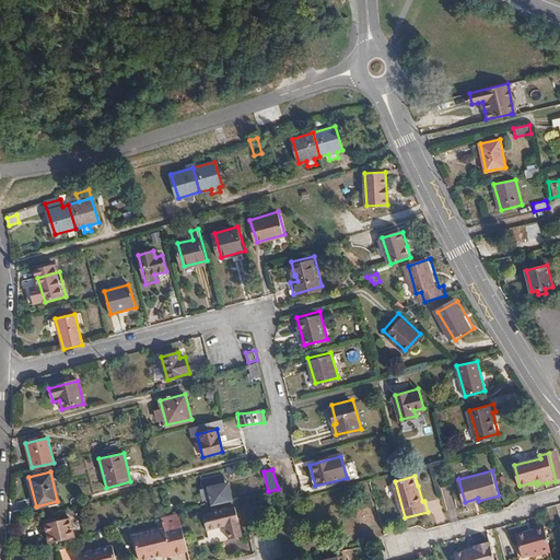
[(217,485),(220,502),(238,498),(234,480),(217,485)]
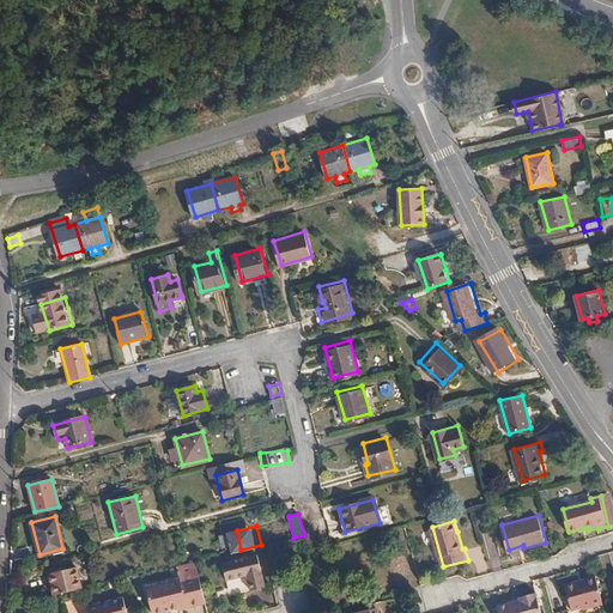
[(265,586),(256,553),(223,562),(226,578),(247,574),(250,589),(265,586)]
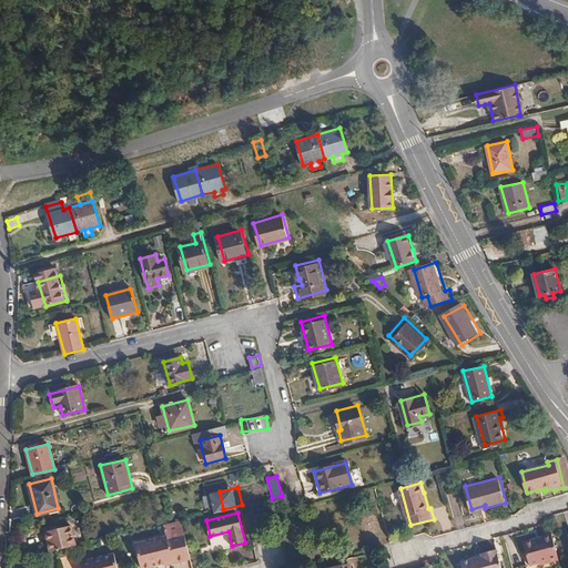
[(70,525),(46,531),(51,550),(75,545),(70,525)]
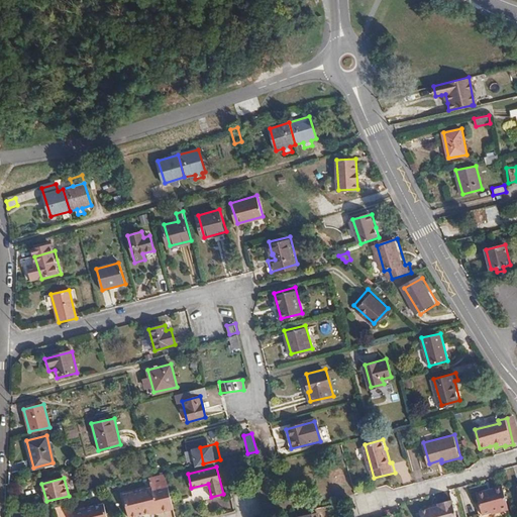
[(158,513),(174,509),(168,486),(151,490),(151,487),(122,494),(128,516),(129,516),(149,512),(157,510),(158,513)]
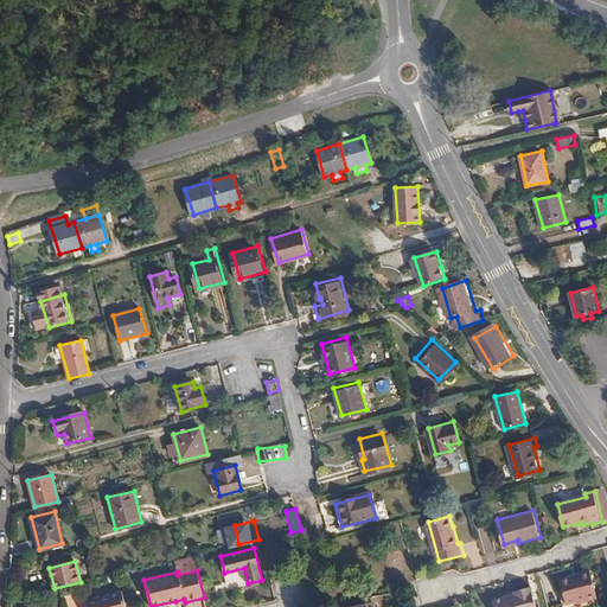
[(564,589),(594,582),(592,572),(562,579),(564,589)]
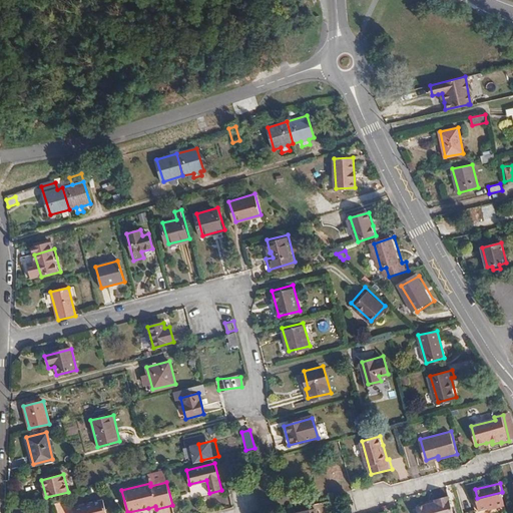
[(505,505),(502,492),(477,498),(480,510),(489,508),(490,510),(505,505)]
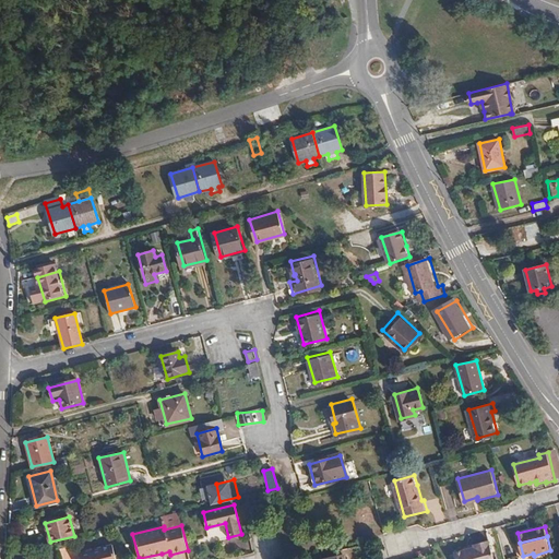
[(456,558),(492,549),(489,540),(475,544),(475,547),(465,549),(455,551),(456,558)]
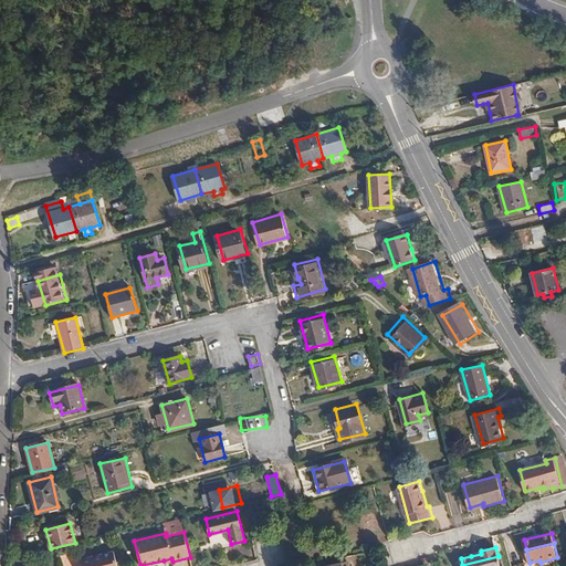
[(79,559),(81,565),(116,565),(113,551),(79,559)]
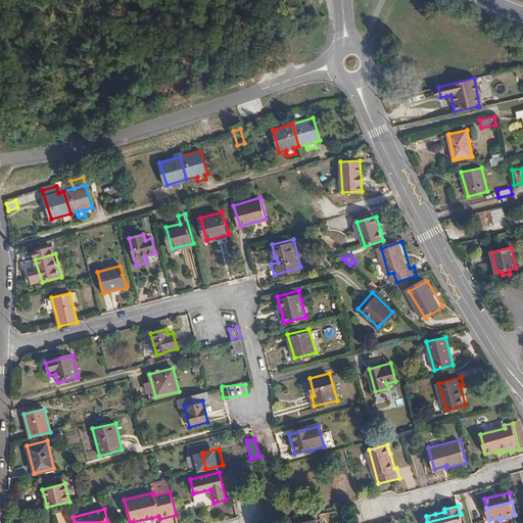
[(67,522),(64,511),(55,514),(58,522),(67,522)]
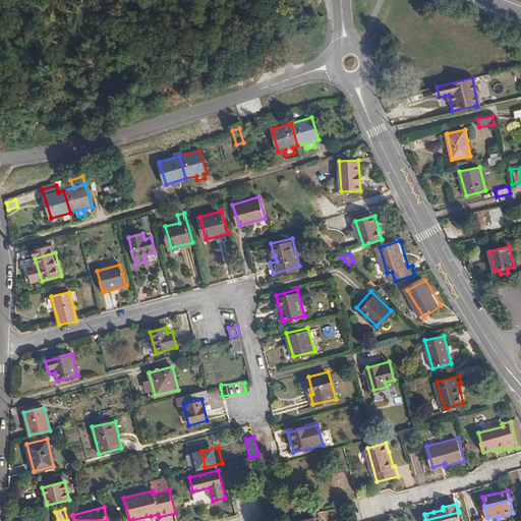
[(461,520),(459,512),(425,520),(461,520)]
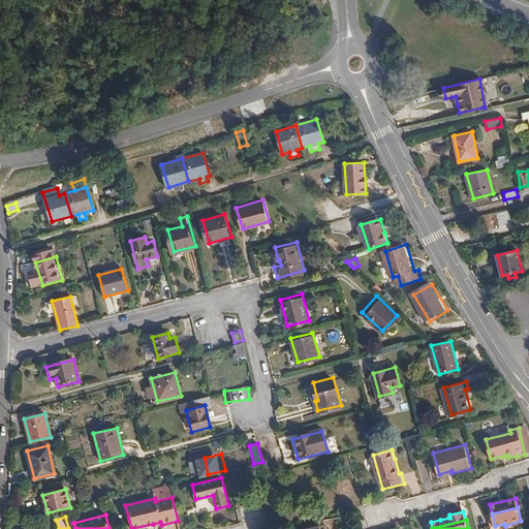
All buildings are outlined.
